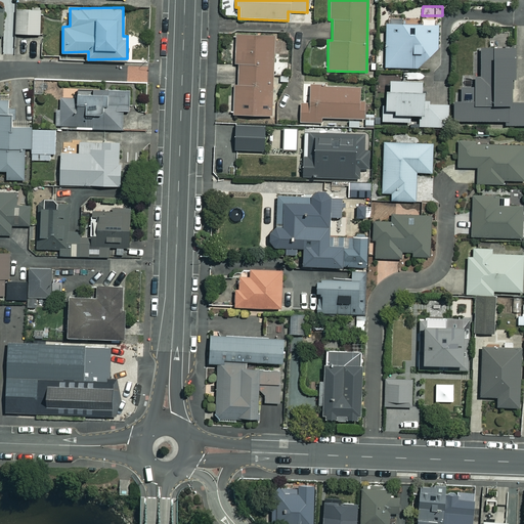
[(40,33),(40,8),(16,8),(16,33),(40,33)]
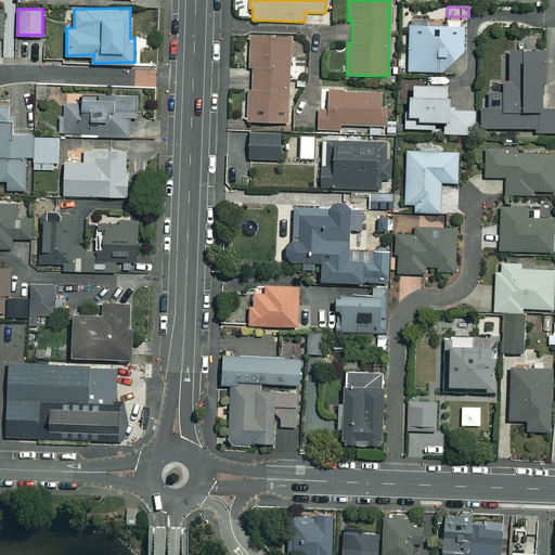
[(408,72),(442,72),(463,53),(463,28),(408,28),(408,72)]
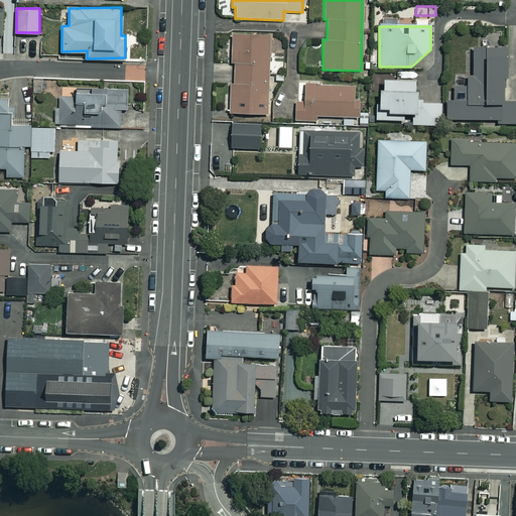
[(270,34),(233,32),(229,113),(266,115),(270,34)]
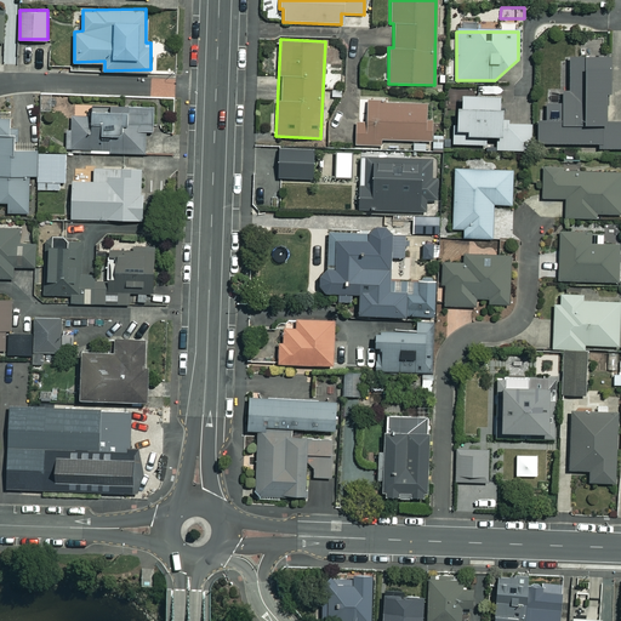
[(605,58),(568,58),(568,91),(560,91),(560,120),(536,120),(536,143),(598,144),(598,148),(620,148),(620,121),(605,123),(605,58)]
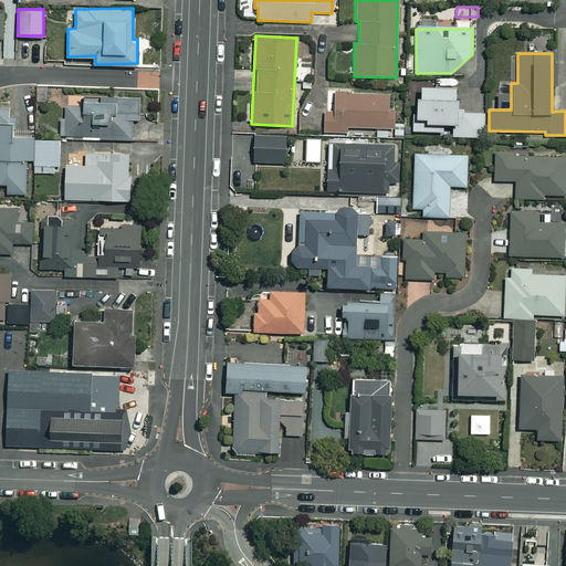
[(48,85),(38,85),(38,101),(46,101),(48,85)]
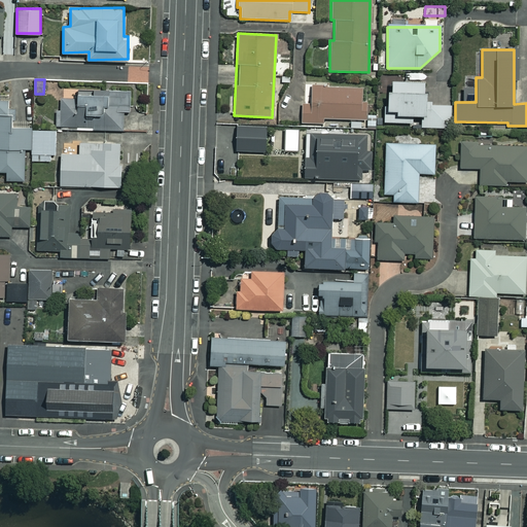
[(422,81),(385,80),(384,123),(411,124),(411,116),(422,116),(421,128),(449,128),(450,105),(421,104),(422,81)]
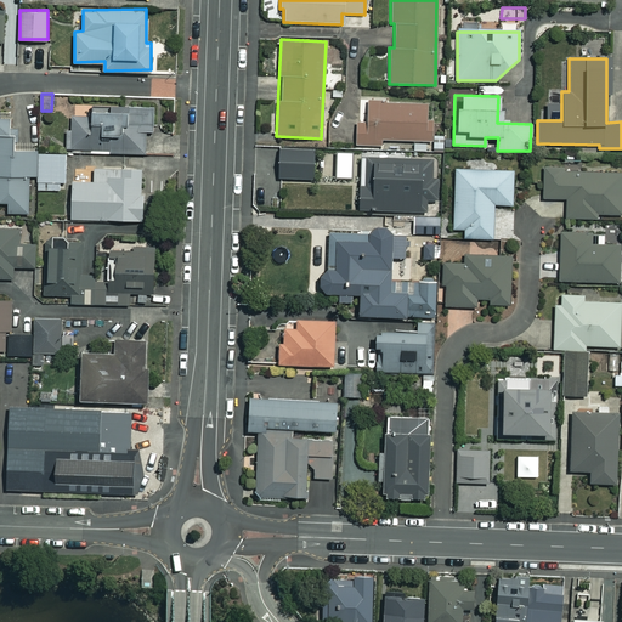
[(154,129),(156,102),(111,101),(111,107),(92,106),(91,116),(68,116),(67,150),(146,152),(147,129),(154,129)]
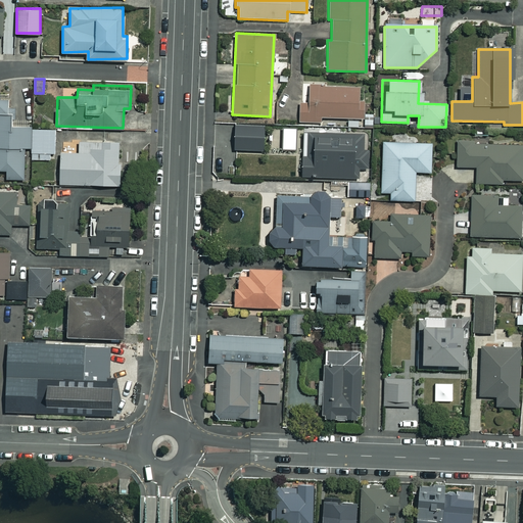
[(359,89),(307,86),(306,102),(299,102),(298,122),(320,123),(320,117),(362,120),(363,101),(358,101),(359,89)]
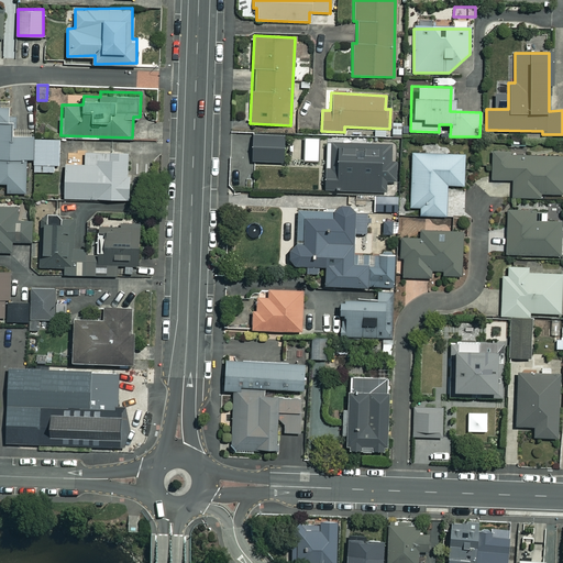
[(35,172),(33,139),(33,134),(12,134),(11,101),(0,100),(0,181),(7,181),(8,192),(35,191),(35,172)]
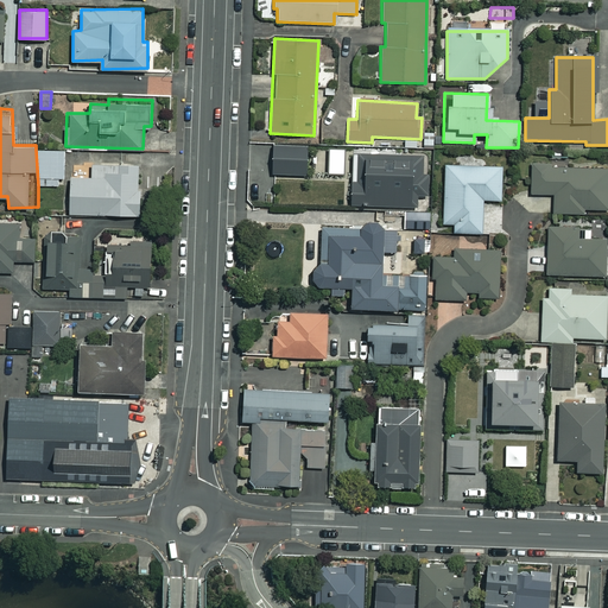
[(304,147),(271,146),(271,175),(304,175),(304,147)]
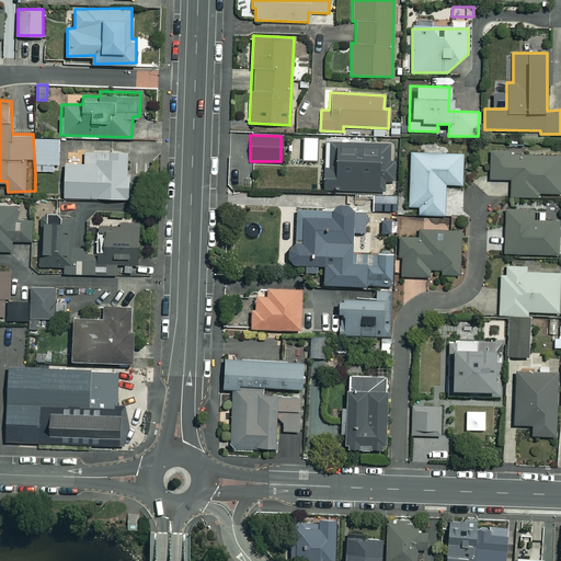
[(33,138),(35,171),(60,170),(59,137),(33,138)]
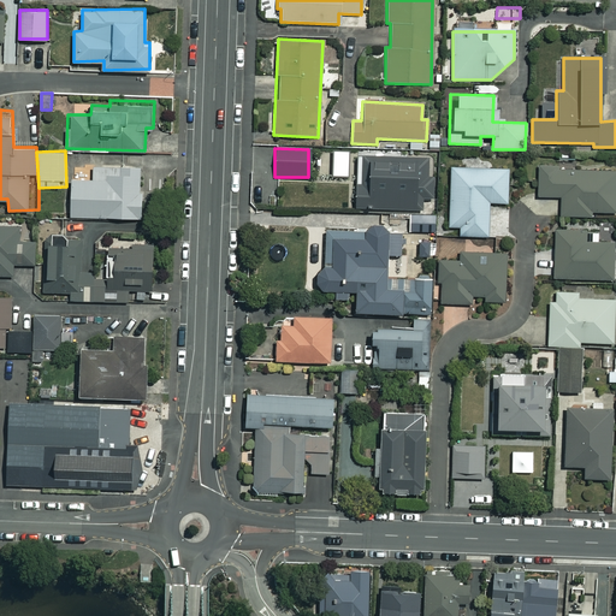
[(345,152),(331,153),(332,177),(347,176),(345,152)]
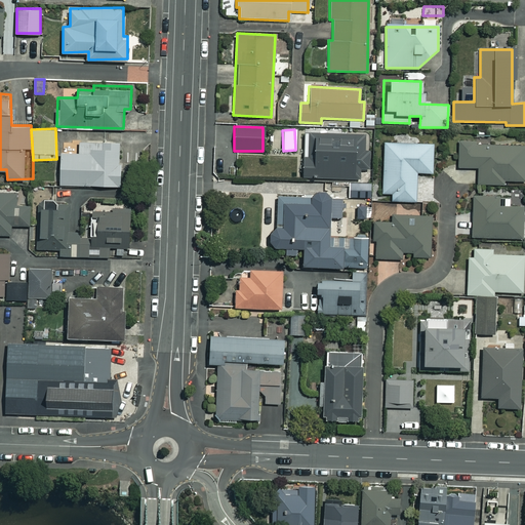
[(363,135),(306,133),(306,157),(301,157),(301,177),(367,179),(368,152),(363,151),(363,135)]
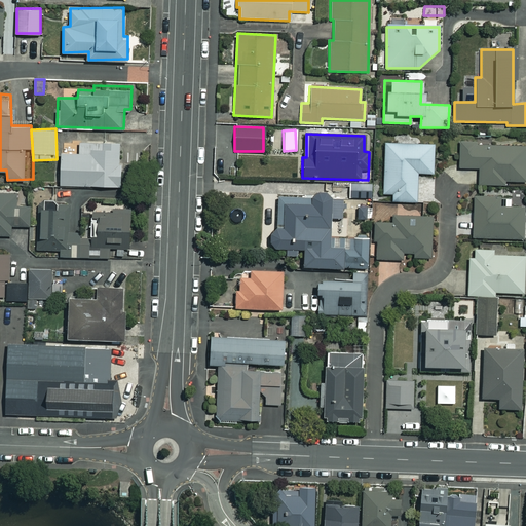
[(79,151),(61,151),(60,185),(122,185),(123,140),(79,139),(79,151)]
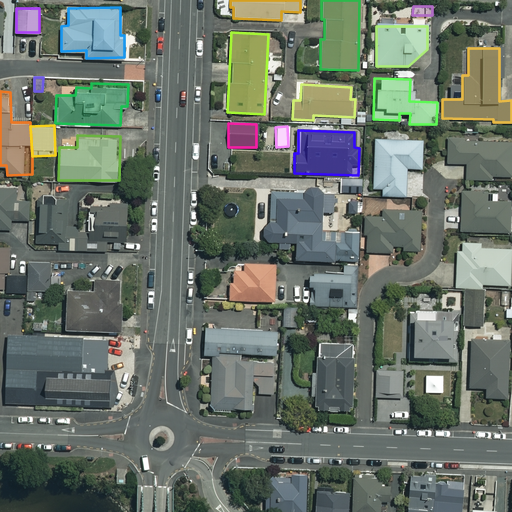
[(463,138),(446,139),(447,164),(465,163),(466,179),(490,179),(490,177),(511,176),(511,141),(463,142),(463,138)]
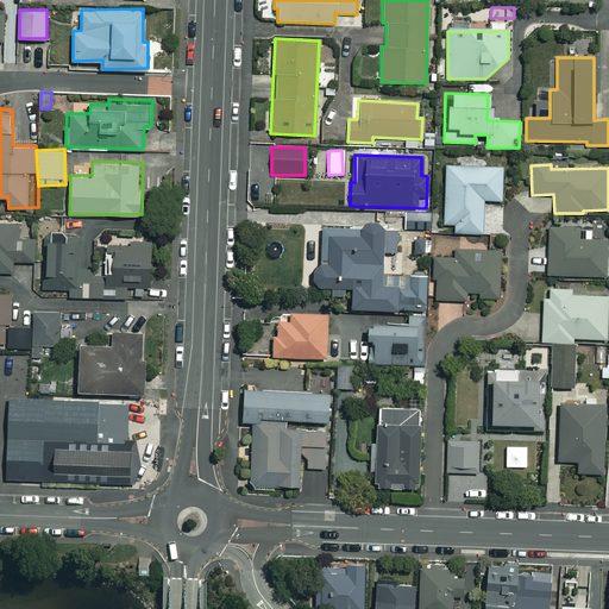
[(501,168),(445,167),(444,224),(454,224),(454,233),(482,233),(482,200),(501,201),(501,168)]
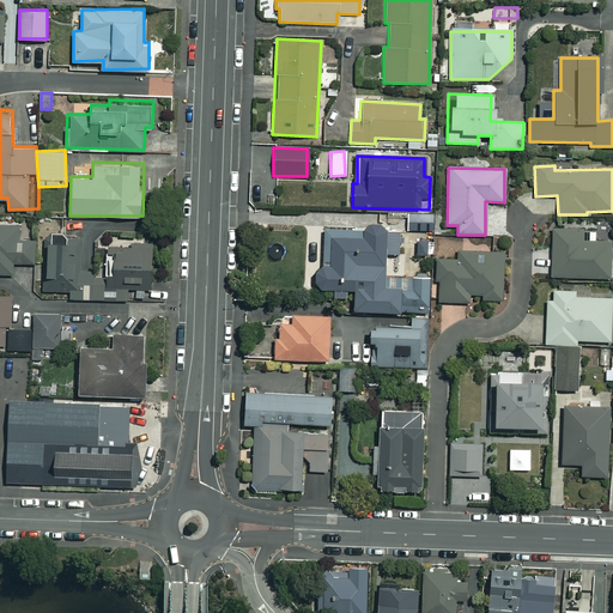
[(432,214),(412,214),(412,231),(432,230),(432,214)]
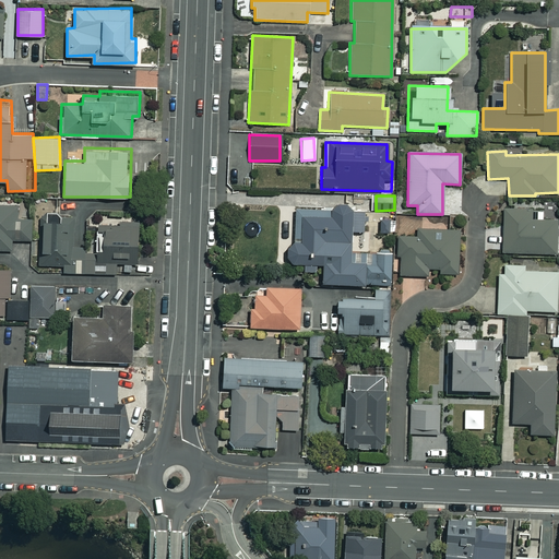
[(18,204),(0,203),(0,248),(12,249),(12,238),(33,239),(33,218),(18,218),(18,204)]
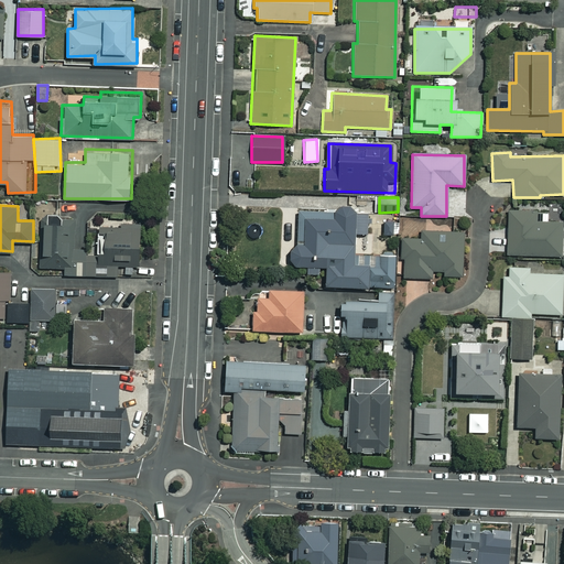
[(296,247),(289,247),(289,267),(324,267),(324,286),(393,288),(393,257),(351,256),(351,234),(367,235),(367,212),(353,212),(348,207),(344,206),(338,207),(334,212),(296,212),(296,247)]
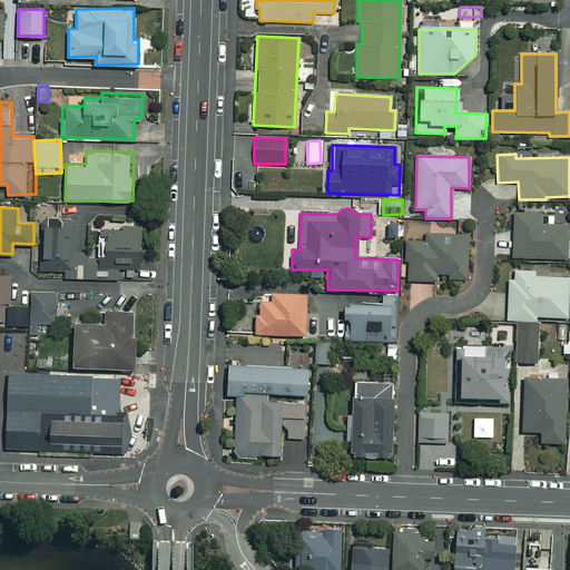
[(541,214),(512,214),(511,257),(566,258),(567,224),(540,224),(541,214)]
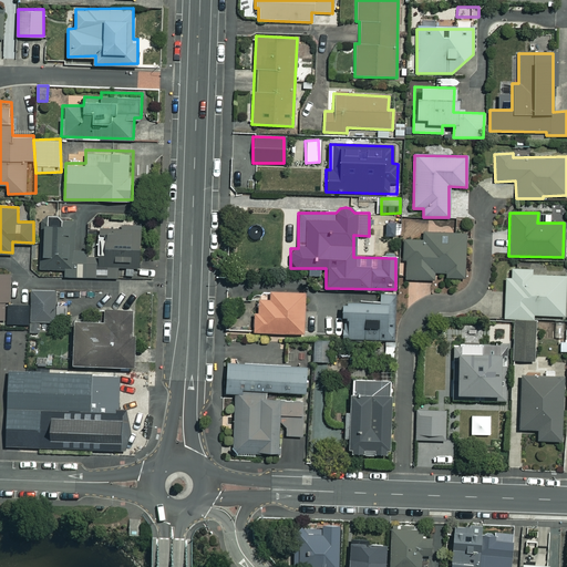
[(143,220),(103,219),(103,227),(95,227),(95,255),(72,254),(73,223),(60,223),(60,216),(44,215),(42,268),(64,268),(64,275),(119,277),(119,266),(141,267),(143,220)]
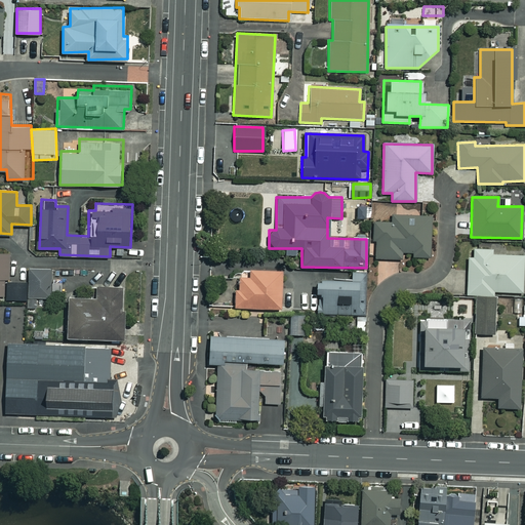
[(430,216),(393,216),(393,221),(372,220),(372,240),(375,240),(374,258),(399,258),(399,255),(429,256),(430,216)]
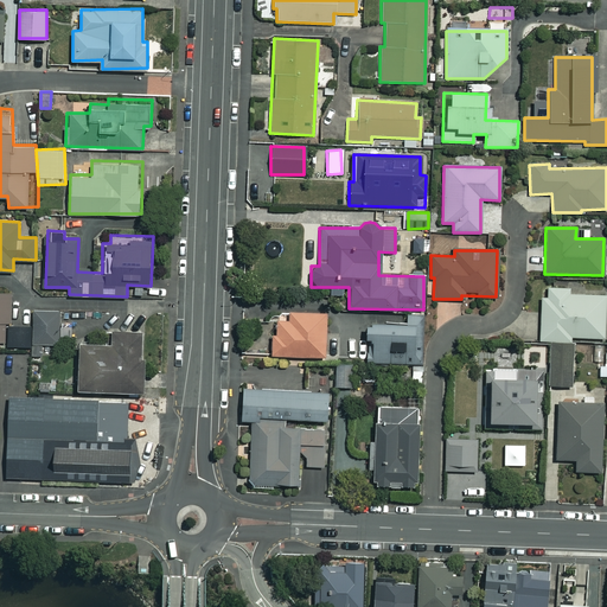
[(569,288),(548,288),(548,298),(541,298),(540,342),(569,342),(569,338),(604,338),(604,295),(569,295),(569,288)]
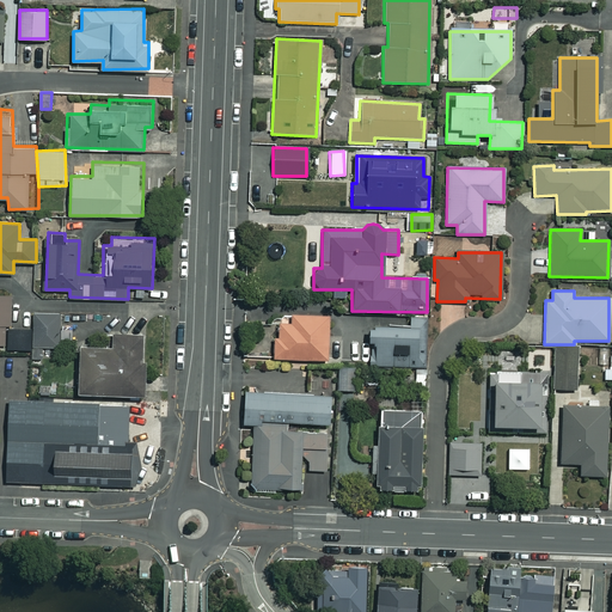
[(12,293),(0,293),(0,342),(4,342),(4,324),(12,324),(12,293)]
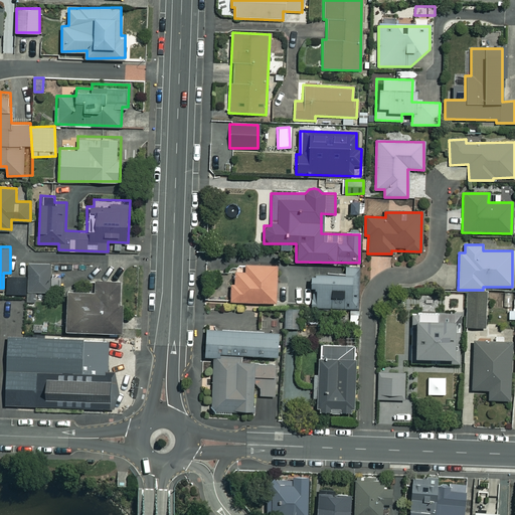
[(28,276),(28,291),(50,291),(51,263),(28,263),(28,276)]
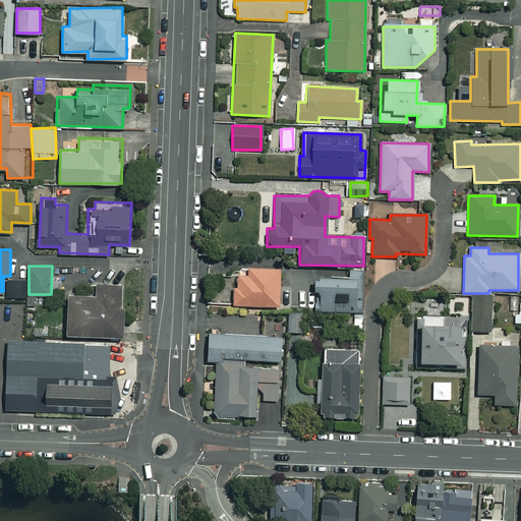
[(279,270),(246,269),(246,276),(233,275),(232,305),(263,306),(278,307),(279,270)]
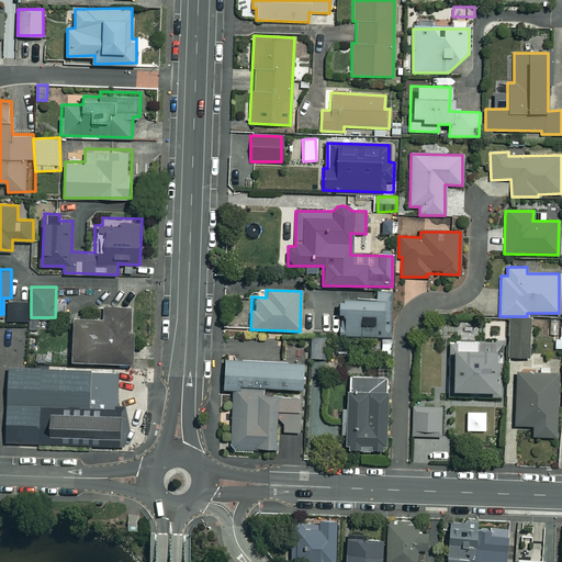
[(390,292),(375,292),(375,301),(336,301),(336,317),(340,317),(340,333),(340,337),(389,337),(390,292)]
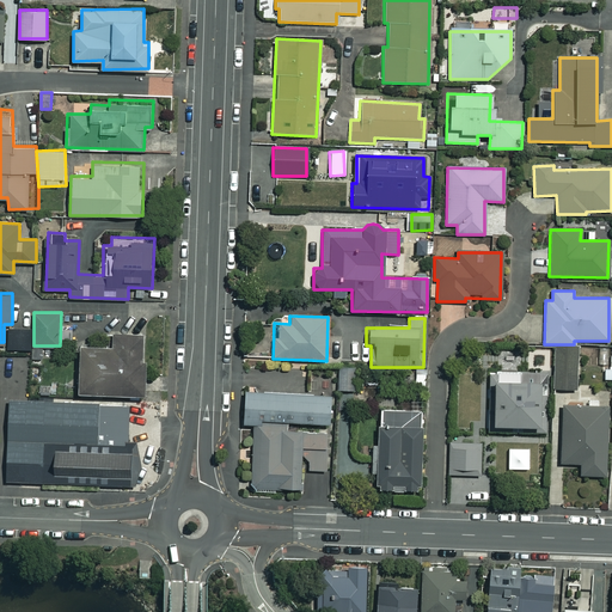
[(34,346),(34,328),(7,328),(7,347),(34,348),(34,346)]
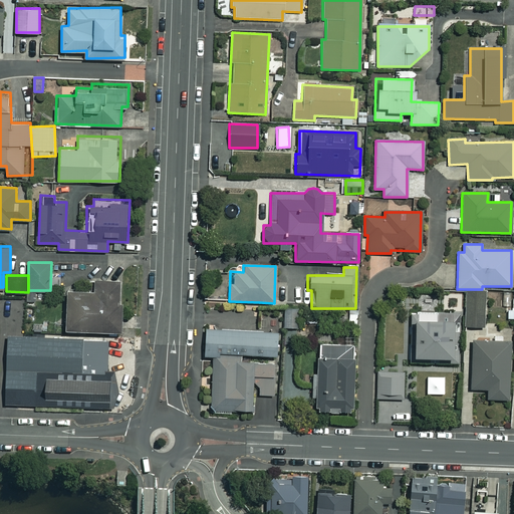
[(120,281),(94,281),(93,291),(66,291),(65,331),(119,332),(120,281)]
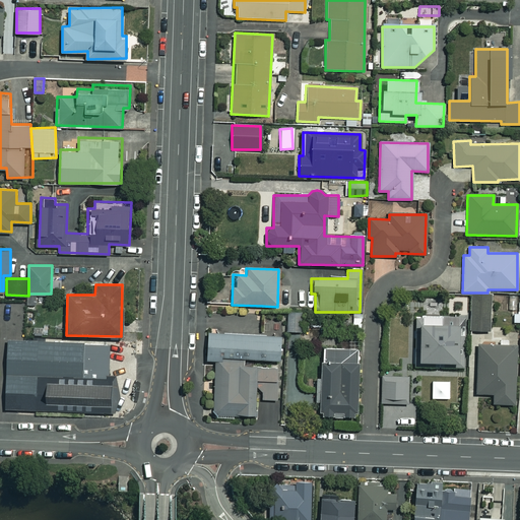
[(490,331),(490,298),(447,298),(447,317),(416,317),(416,363),(463,363),(463,353),(457,353),(457,331),(490,331)]
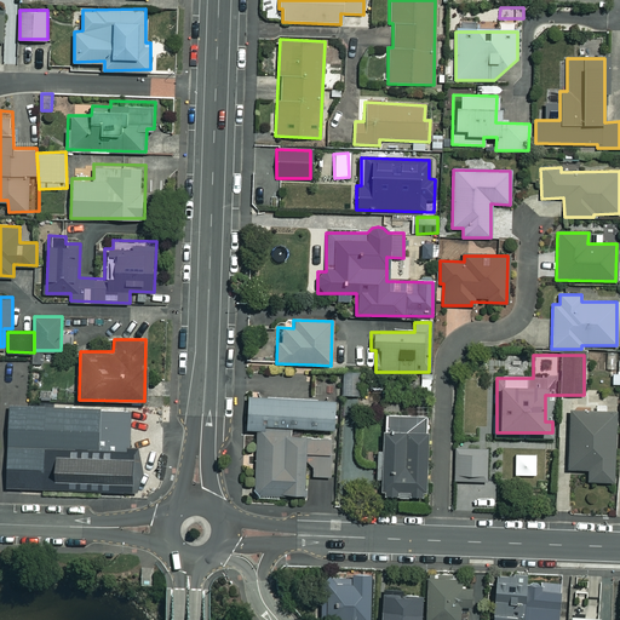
[(359,373),(343,372),(342,395),(357,395),(357,390),(359,373)]
